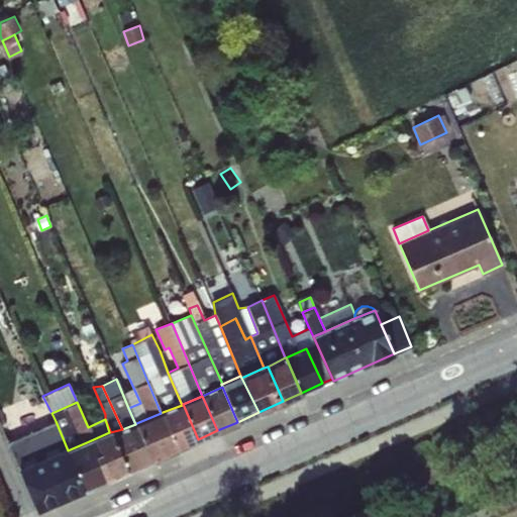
[(182,405),(163,412),(178,448),(198,439),(183,404),(182,405)]
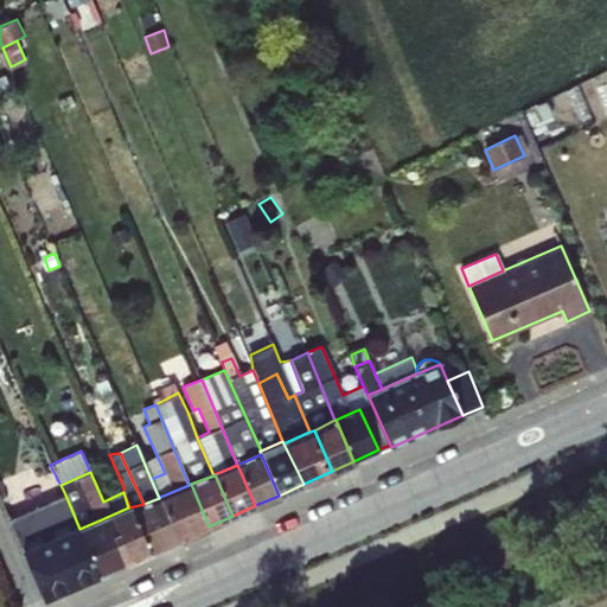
[(160,497),(180,540),(209,526),(191,484),(189,485),(160,497)]
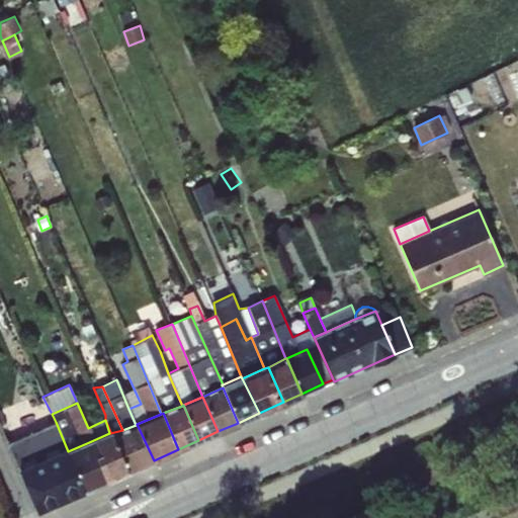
[(56,422),(8,443),(37,511),(85,490),(68,451),(56,422)]
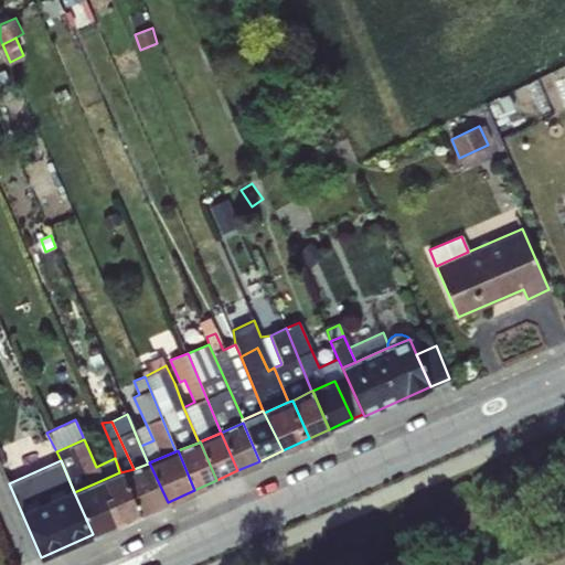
[(121,473),(140,514),(168,502),(149,462),(148,464),(134,469),(121,473)]
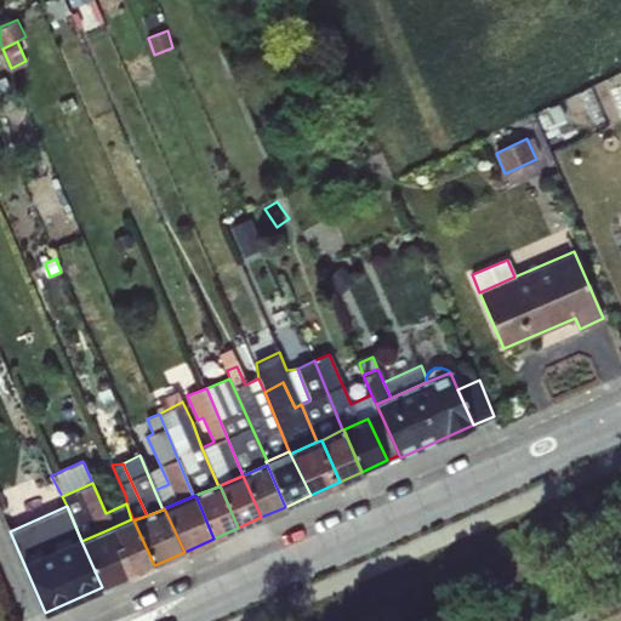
[(131,519),(107,530),(127,577),(154,565),(134,520),(132,519),(132,518),(131,519)]
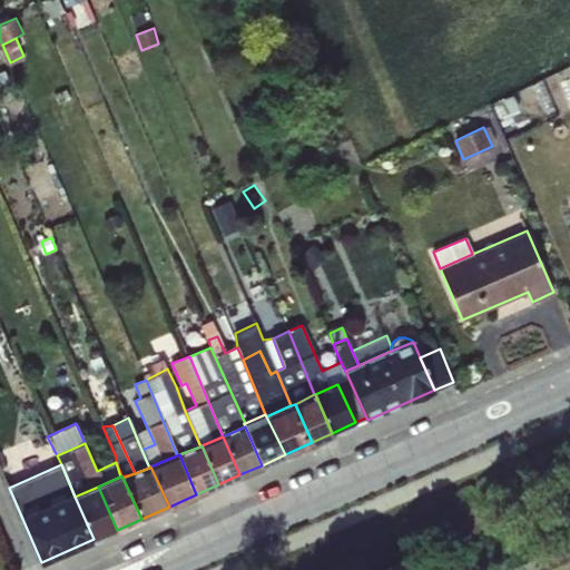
[(98,487),(75,497),(94,539),(94,540),(117,530),(98,487)]
